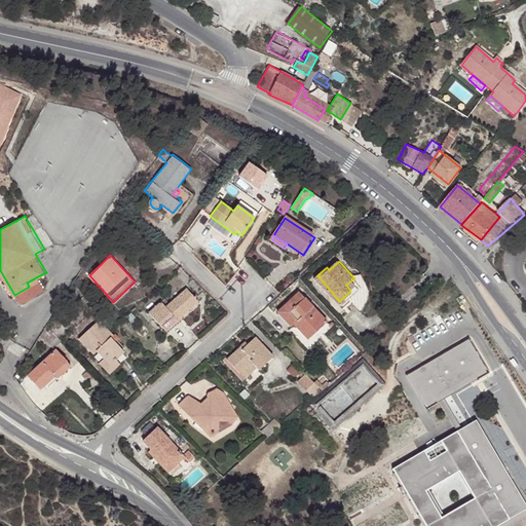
[(41,279),(38,276),(27,283),(29,287),(41,279)]
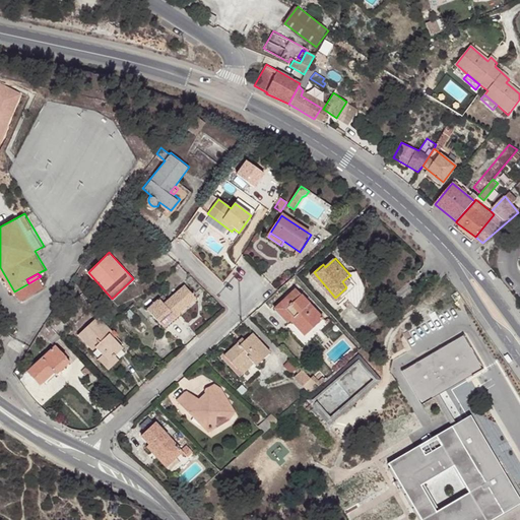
[(346,287),(352,282),(347,277),(342,281),(346,287)]
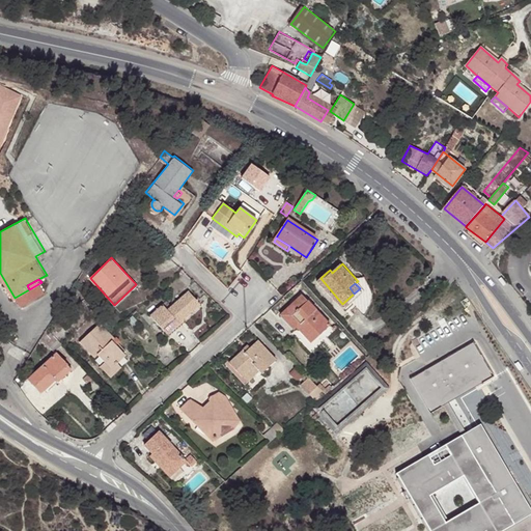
[(363,292),(360,288),(354,294),(356,296),(344,306),(346,308),(363,292)]
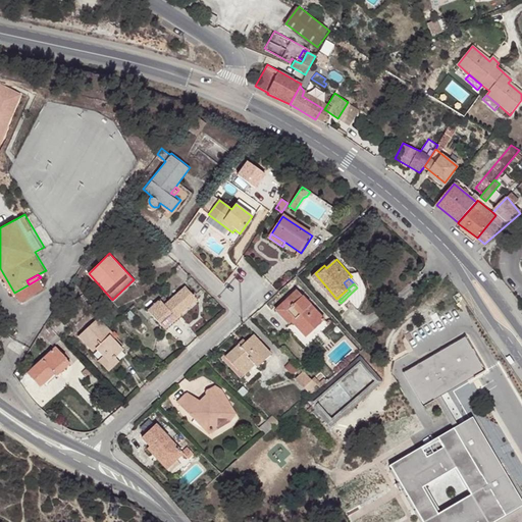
[(300,289),(292,296),(297,301),(291,306),(297,313),(291,317),(307,334),(326,318),(300,289)]
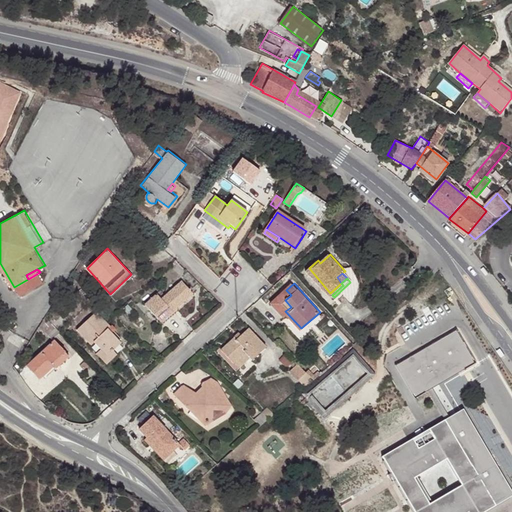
[(343,285),(341,283),(330,293),(332,295),(343,285)]
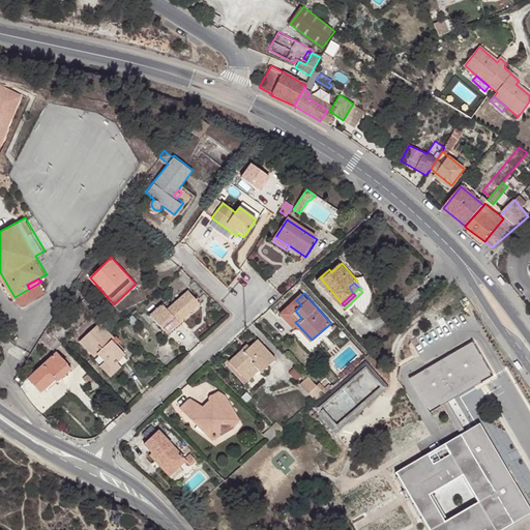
[(188,294),(173,307),(169,311),(166,307),(164,305),(152,317),(166,332),(177,323),(179,325),(200,306),(188,294)]
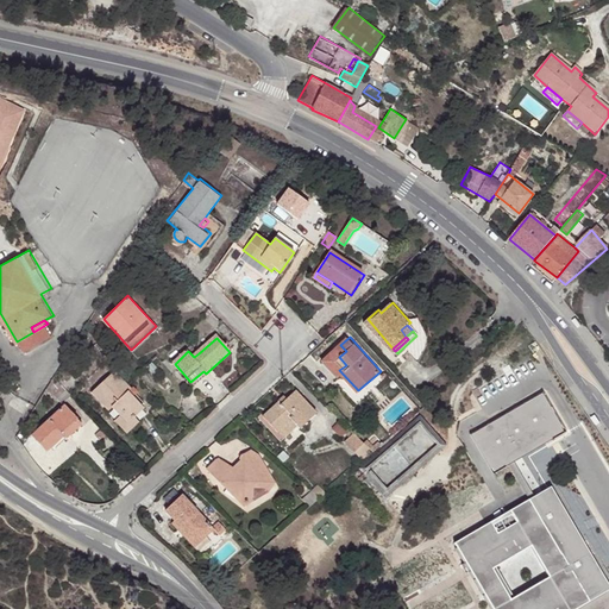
[(346,351),(340,345),(322,360),(334,375),(339,370),(346,365),(339,357),(346,351)]
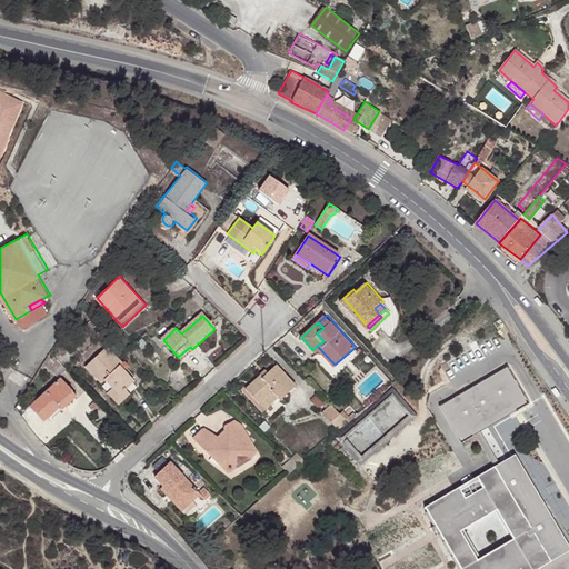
[(120,363),(122,360),(107,343),(85,363),(101,381),(106,378),(111,385),(107,388),(105,391),(116,405),(119,401),(118,399),(127,390),(125,387),(133,378),(125,368),(120,363)]
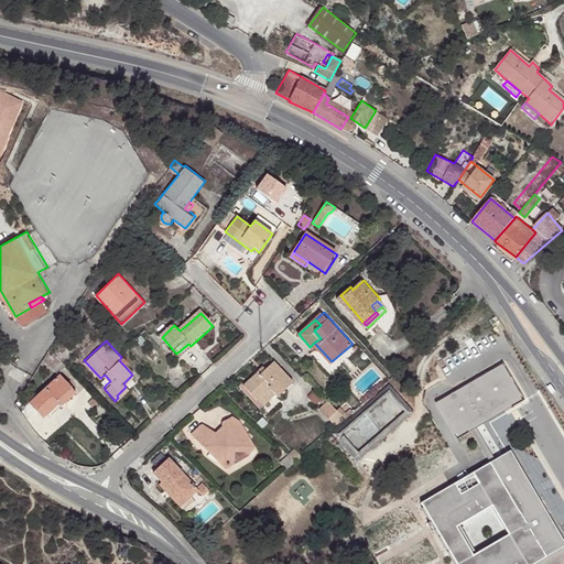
[(180,357),(191,346),(188,344),(176,354),(180,357)]
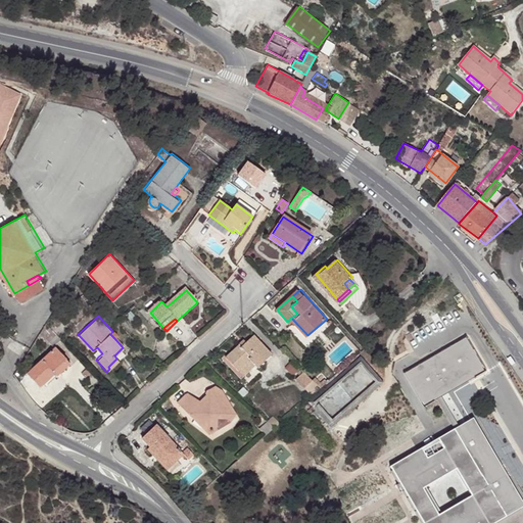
[(14,330),(7,323),(3,327),(10,333),(14,330)]
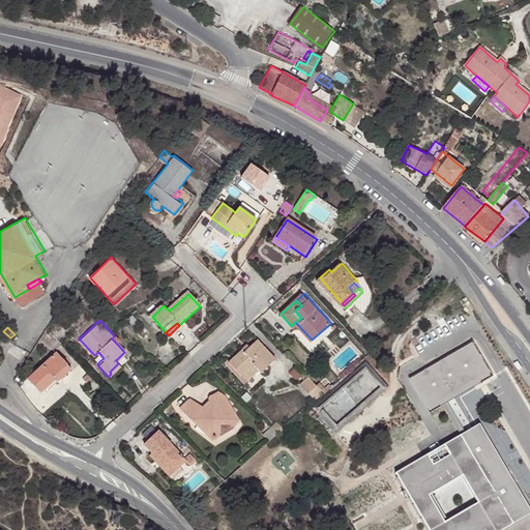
[(54,333),(48,327),(39,335),(46,341),(54,333)]
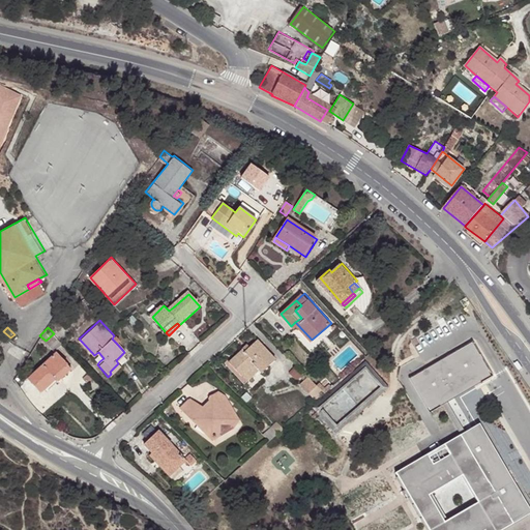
[(255,366),(260,373),(262,374),(276,361),(258,341),(244,352),(245,354),(242,357),(238,353),(231,359),(229,361),(242,377),(255,366)]
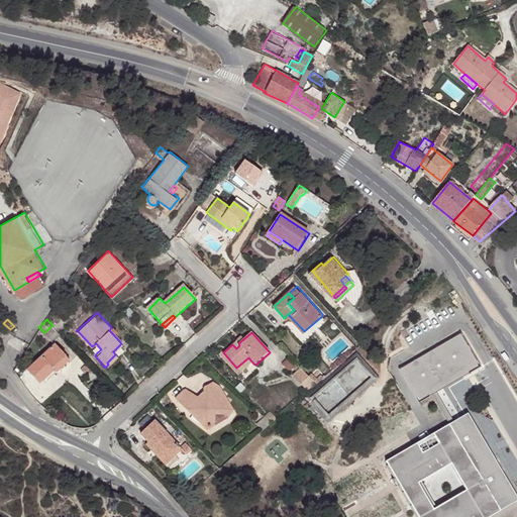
[(450,426),(387,463),(395,478),(392,480),(396,487),(399,485),(418,516),(516,516),(516,498),(509,484),(502,488),(484,457),(487,456),(484,449),(480,451),(461,421),(455,425),(435,391),(479,366),(459,333),(400,368),(419,401),(431,394),(450,426)]
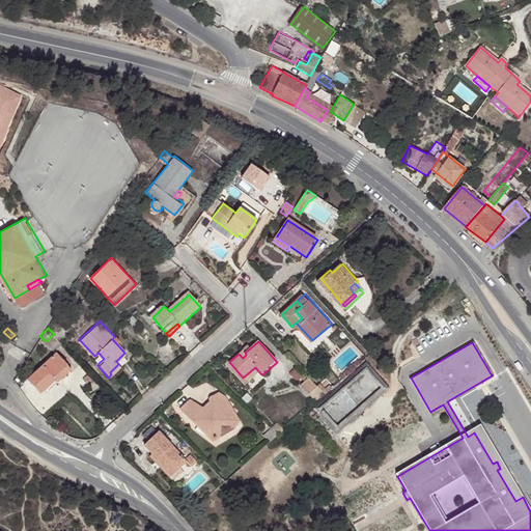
[(94,356),(100,362),(104,359),(99,353),(94,356)]
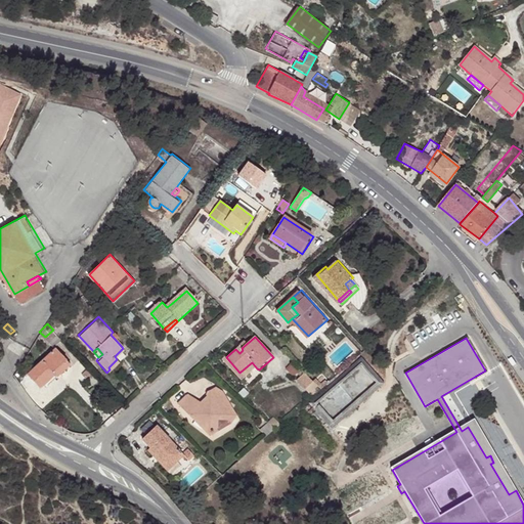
[(126,351),(123,348),(115,356),(117,359),(126,351)]
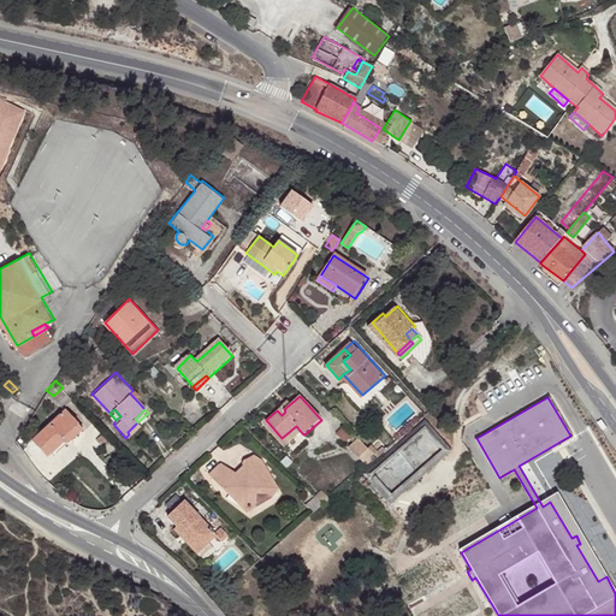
[(61,437),(77,424),(65,410),(31,440),(46,457),(65,440),(61,437)]
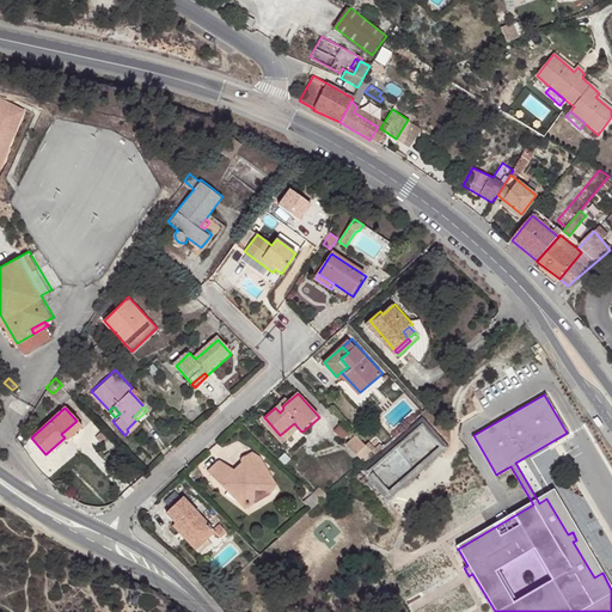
[(359,470),(385,500),(446,448),(420,417),(359,470)]
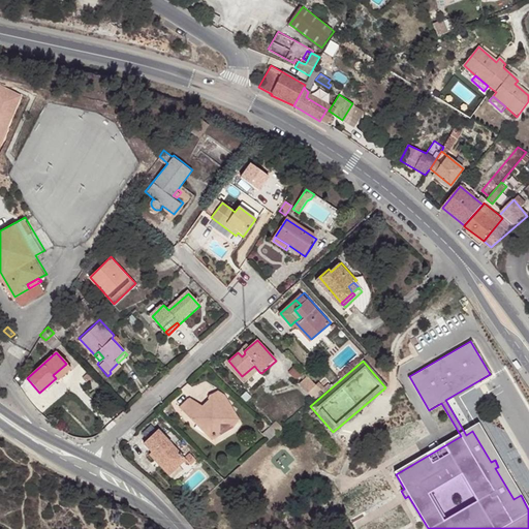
[(70,369),(66,364),(53,375),(56,378),(58,380),(70,369)]
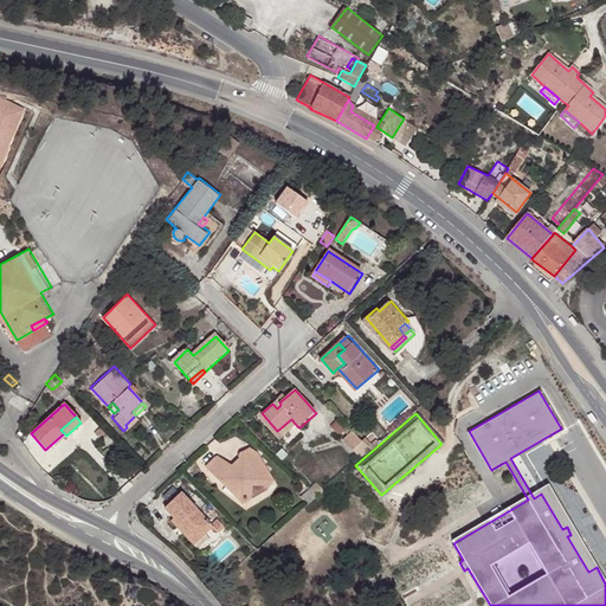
[(283,438),(297,426),(291,419),(277,431),(283,438)]
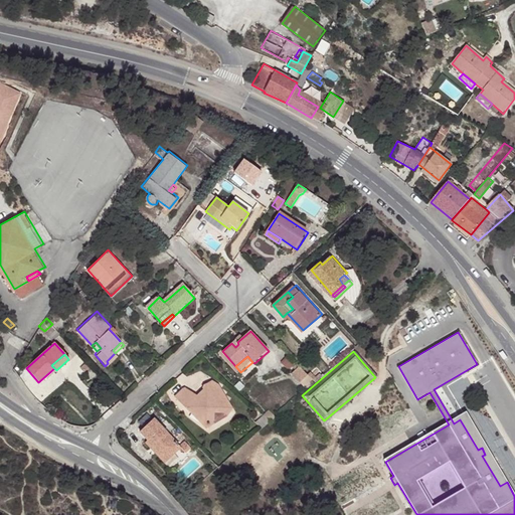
[(214,384),(216,381),(208,375),(200,381),(206,388),(202,392),(193,388),(186,384),(177,394),(189,408),(199,413),(202,415),(205,420),(210,422),(214,417),(212,414),(218,410),(225,414),(229,407),(223,399),(226,396),(218,391),(220,388),(214,384)]
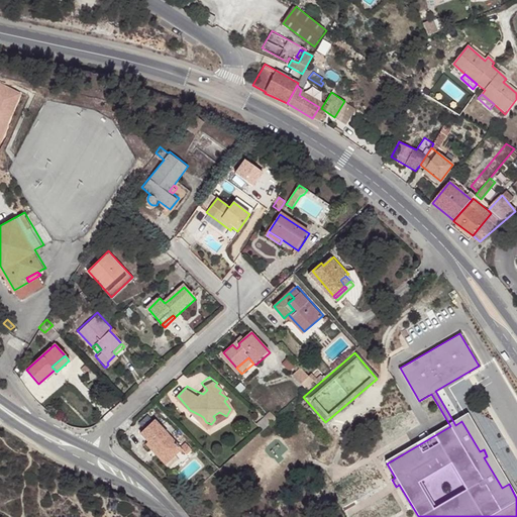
[(207,390),(201,383),(194,390),(203,394),(207,390)]
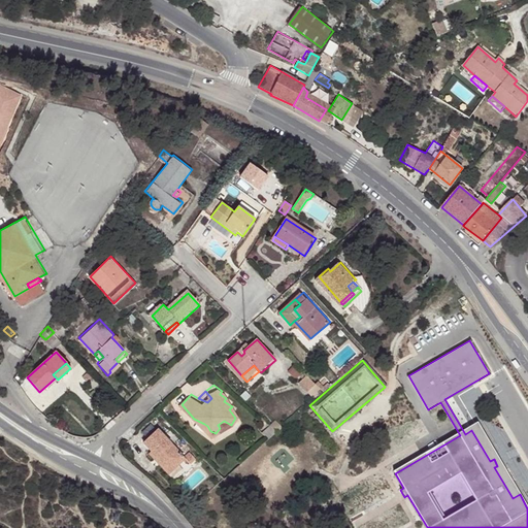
[(240,419),(232,406),(229,409),(235,418),(231,425),(240,419)]
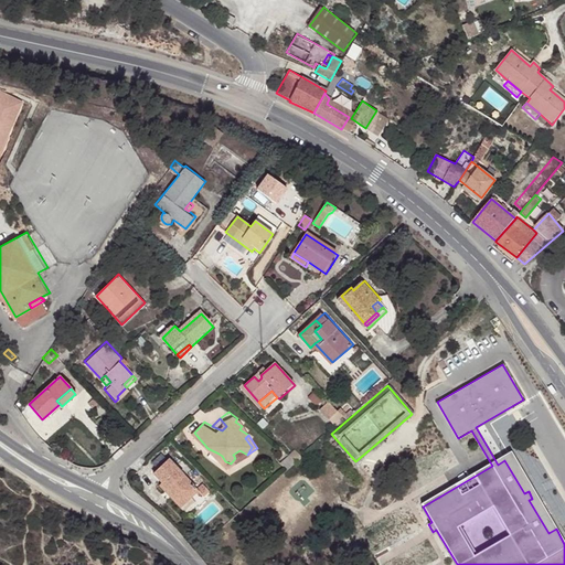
[(224,468),(231,464),(225,461),(222,456),(219,454),(208,448),(224,468)]
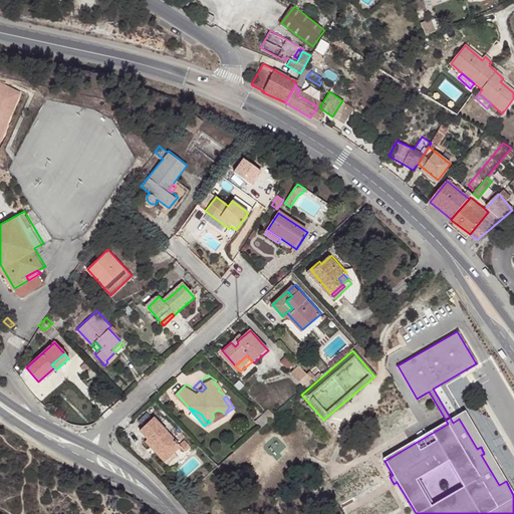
[(210,422),(225,414),(218,410),(212,414),(214,417),(210,422)]
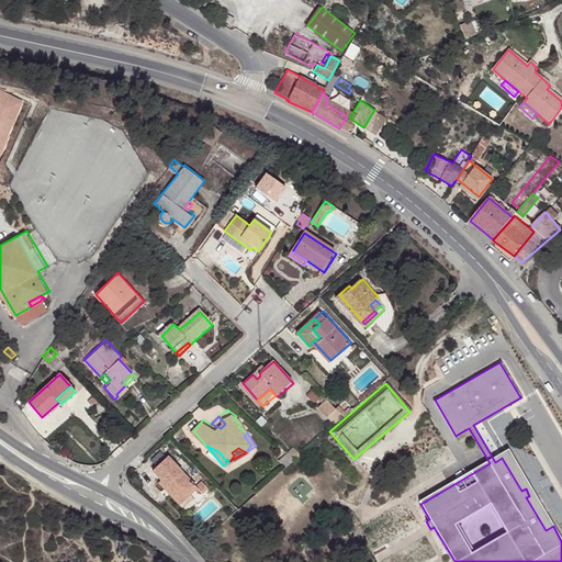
[(199,486),(197,484),(170,453),(155,467),(165,478),(161,480),(179,499),(181,503),(198,489),(199,486)]
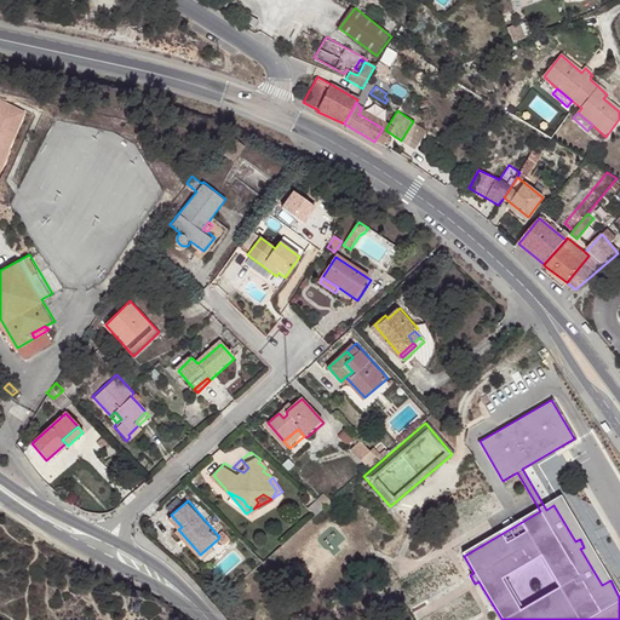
[(563,500),(554,505),(575,541),(580,539),(584,547),(580,549),(602,585),(610,580),(563,500)]
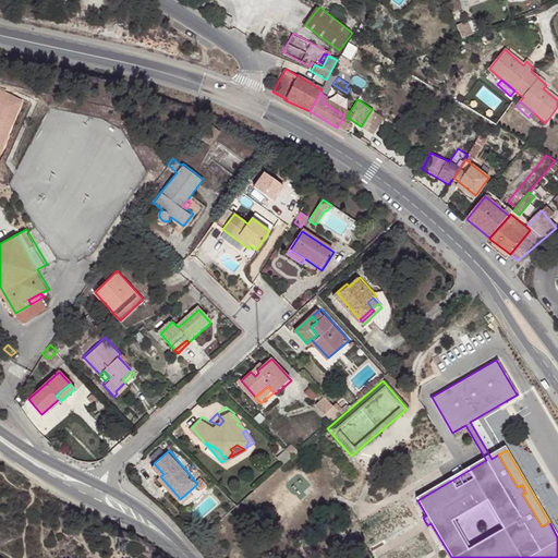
[(195,481),(197,483),(196,485),(199,489),(206,484),(198,477),(195,481)]
